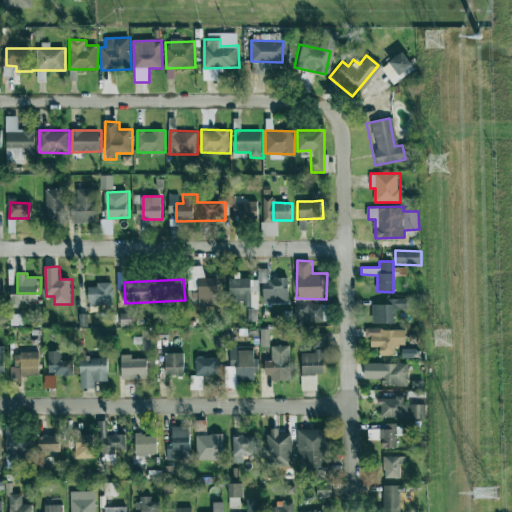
[(289,303),(288,279),(262,279),(262,303),(289,303)]
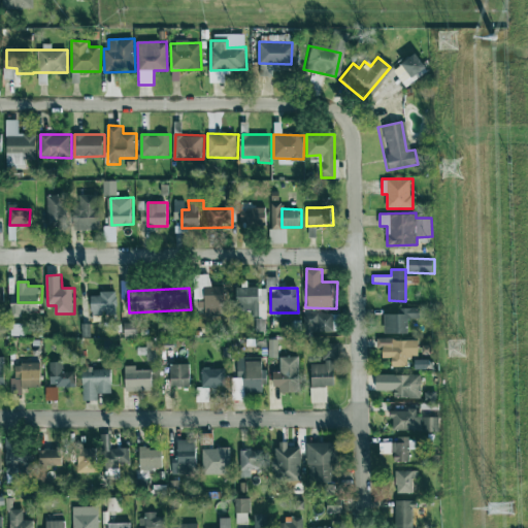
[(117,292),(100,291),(100,296),(90,296),(90,315),(117,316),(117,292)]
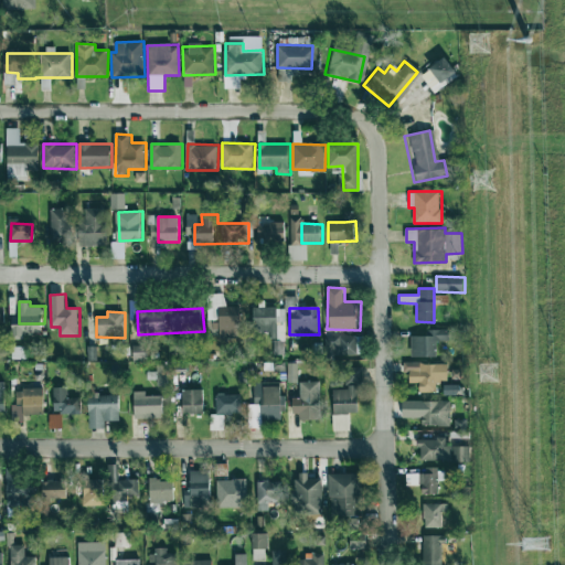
[(413,359),(438,356),(437,334),(412,337),(413,359)]
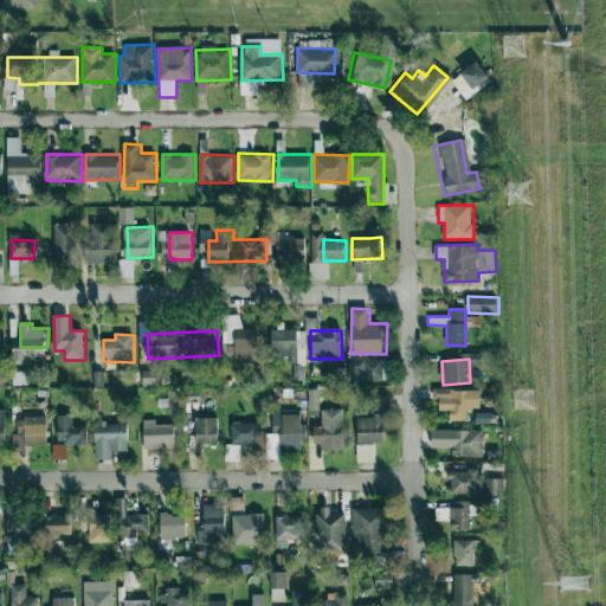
[(481,389),(432,389),(432,400),(439,400),(439,411),(450,411),(450,421),(469,420),(469,408),(481,408),(481,389)]
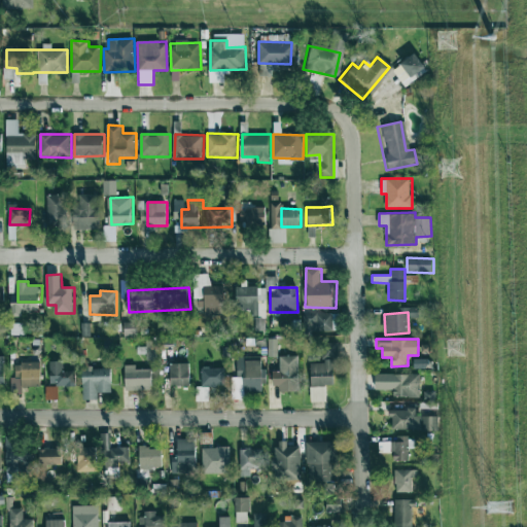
[(299,355),(280,356),(280,371),(271,372),(272,386),(280,385),(280,391),(300,391),(299,355)]
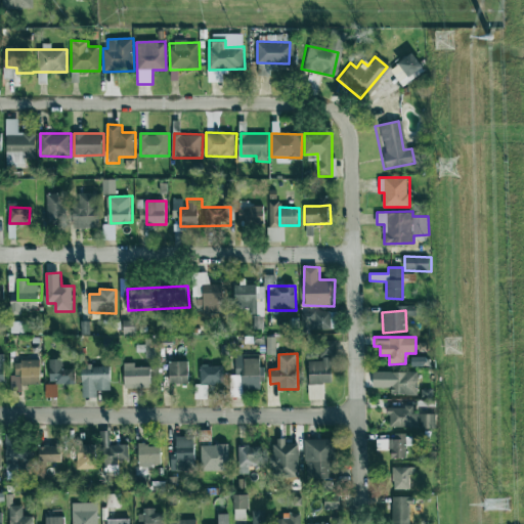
[(202,366),(203,384),(227,383),(227,381),(243,380),(243,389),(264,388),(263,366),(261,366),(260,357),(231,359),(232,364),(202,366)]
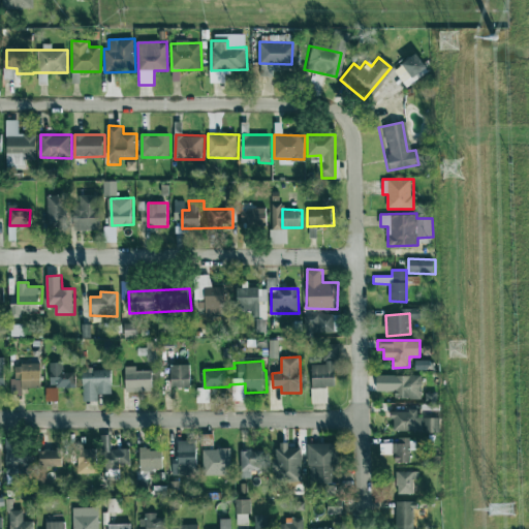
[(311,362),(311,386),(338,386),(338,363),(311,362)]
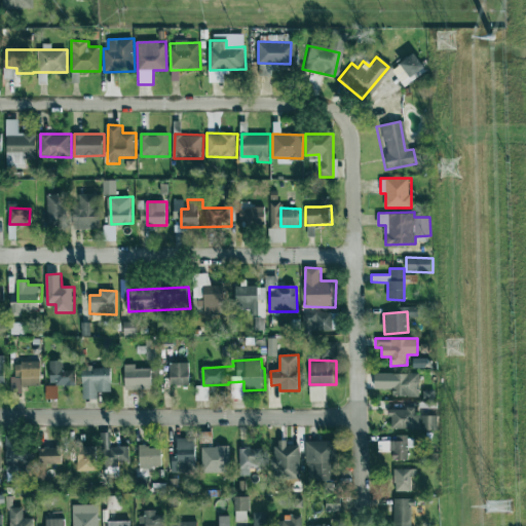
[(41,361),(21,362),(22,386),(42,385),(41,361)]
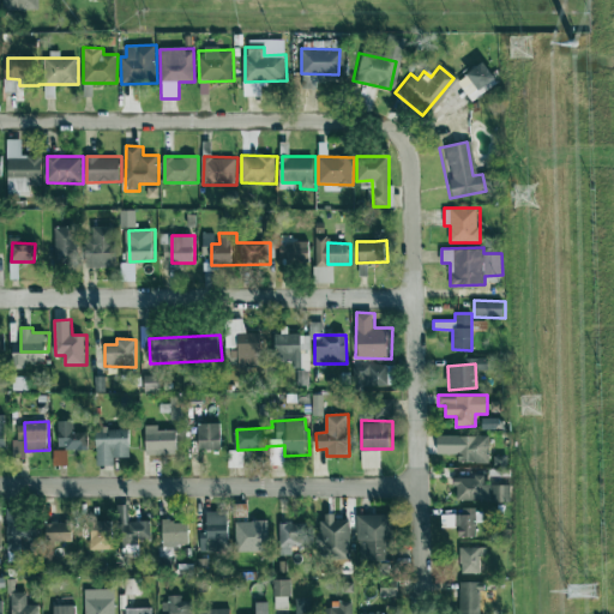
[(89,433),(73,433),(73,421),(54,421),(55,449),(90,449),(89,433)]
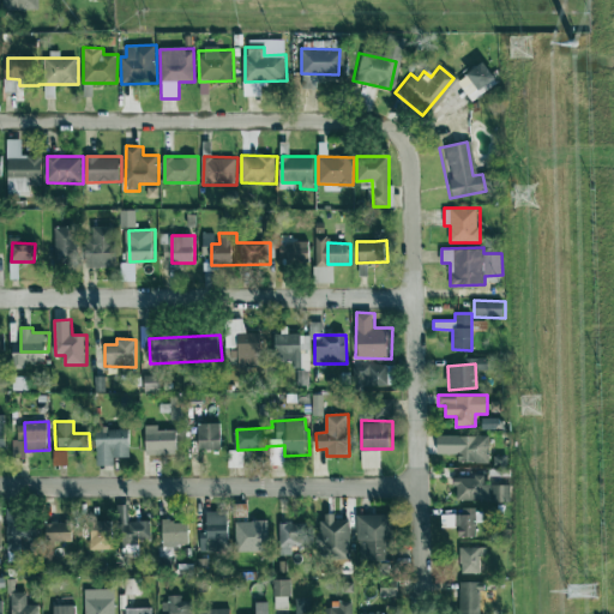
[(199,449),(224,450),(224,423),(199,422),(199,449)]
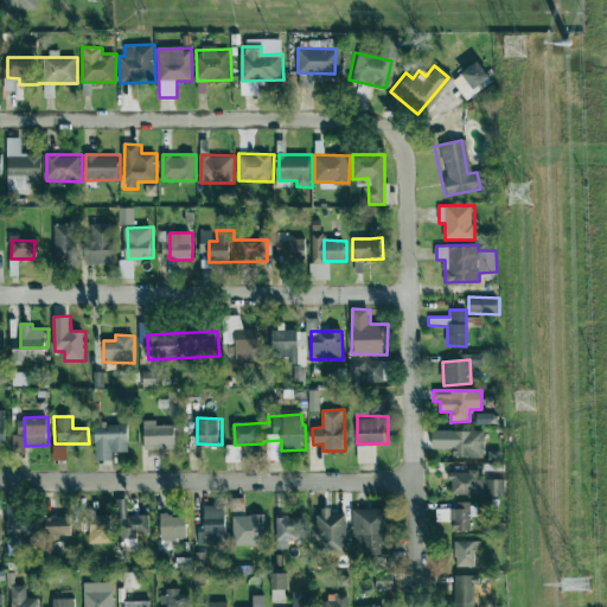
[(158,425),(158,420),(144,420),(144,449),(179,448),(179,425),(158,425)]
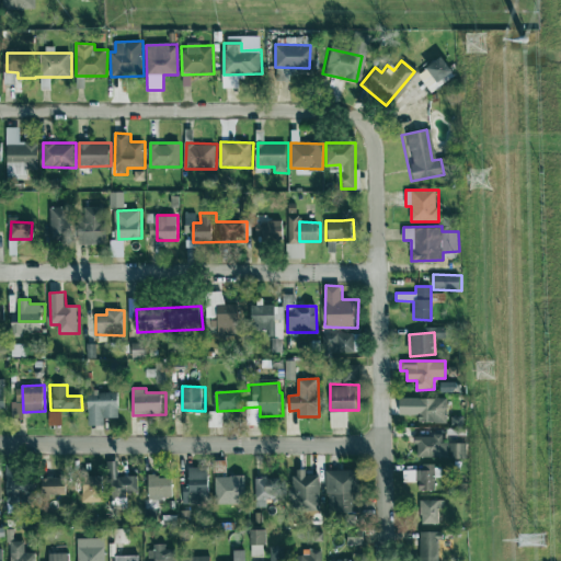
[(91,393),(91,425),(106,424),(106,418),(123,416),(123,392),(91,393)]
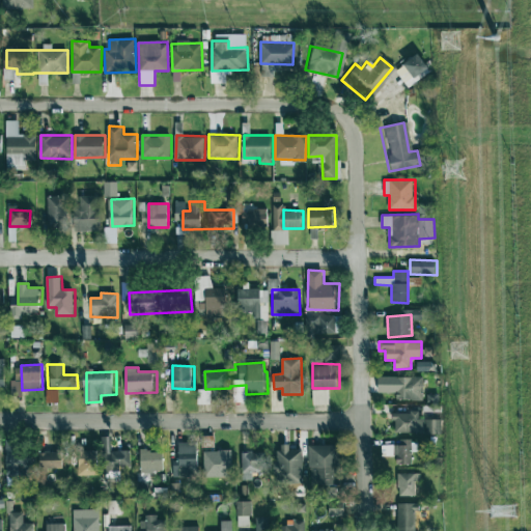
[(380,392),(395,393),(394,399),(423,400),(424,378),(380,376),(380,392)]
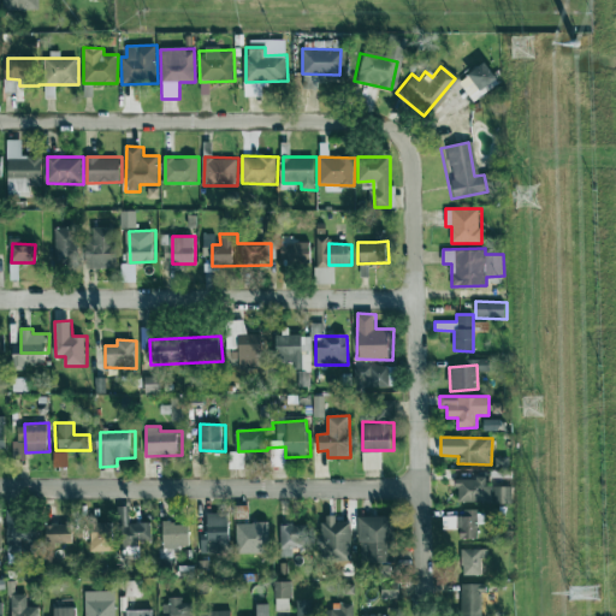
[(70,450),(55,450),(54,466),(69,466),(70,450)]
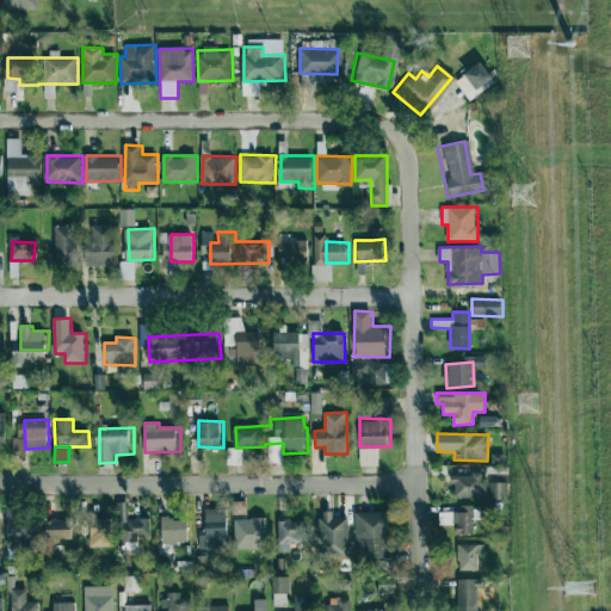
[(507,482),(483,482),(483,474),(449,474),(449,499),(507,499),(507,482)]
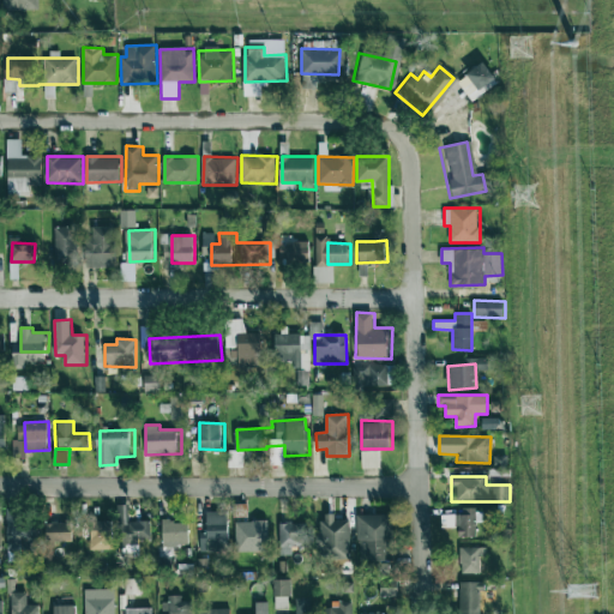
[(441,515),(441,528),(457,528),(457,537),(487,537),(486,509),(462,509),(462,515),(441,515)]
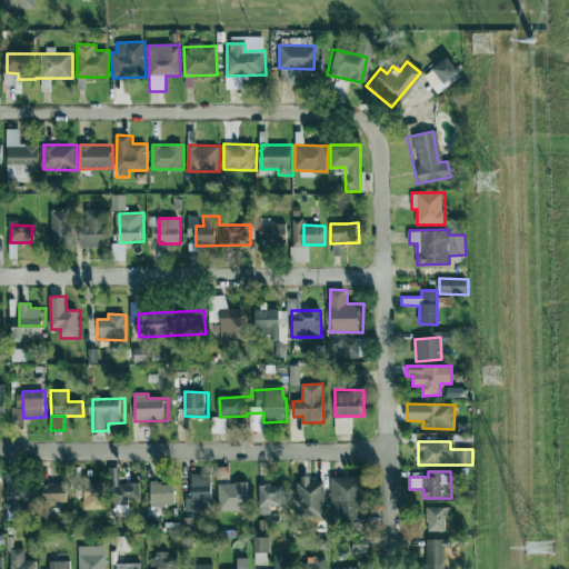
[(183,493),(183,510),(216,509),(215,475),(193,476),(193,492),(183,493)]
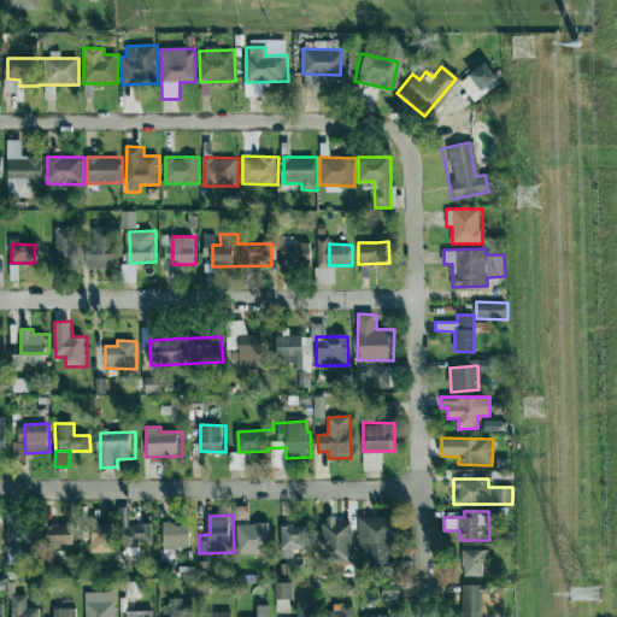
[(359,544),(372,544),(372,558),(378,558),(378,566),(401,568),(401,518),(359,517),(359,544)]
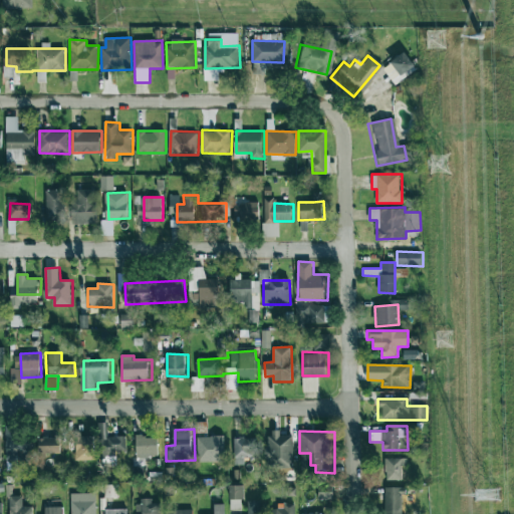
[(126,436),(106,436),(107,454),(127,453),(126,436)]
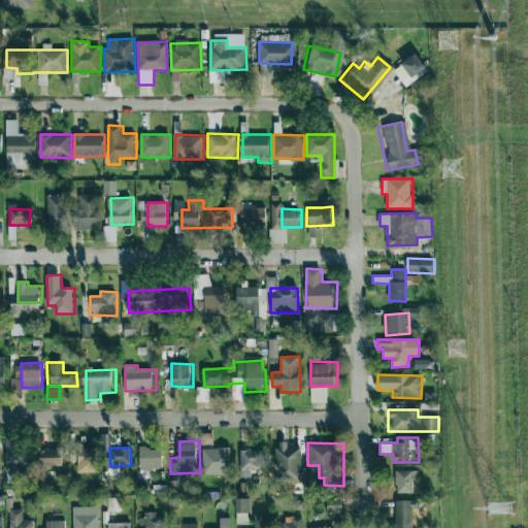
[(140,469),(165,468),(164,448),(140,448),(140,469)]
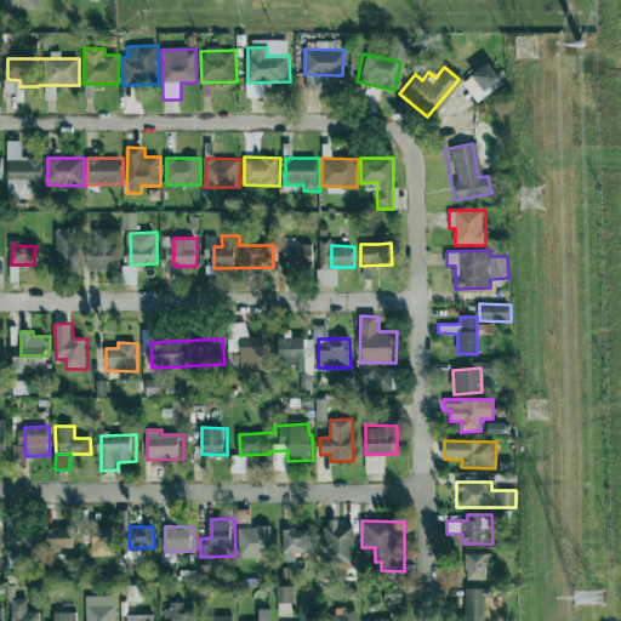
[(240,528),(240,558),(271,558),(269,527),(240,528)]
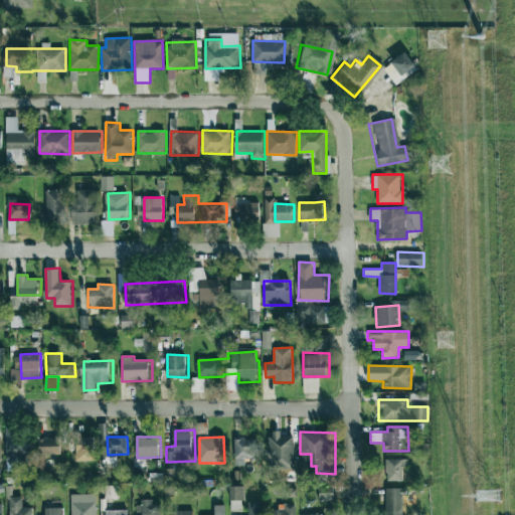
[(235,437),(235,459),(263,459),(263,451),(277,451),(277,466),(297,466),(297,437),(277,437),(277,445),(265,445),(265,437),(235,437)]
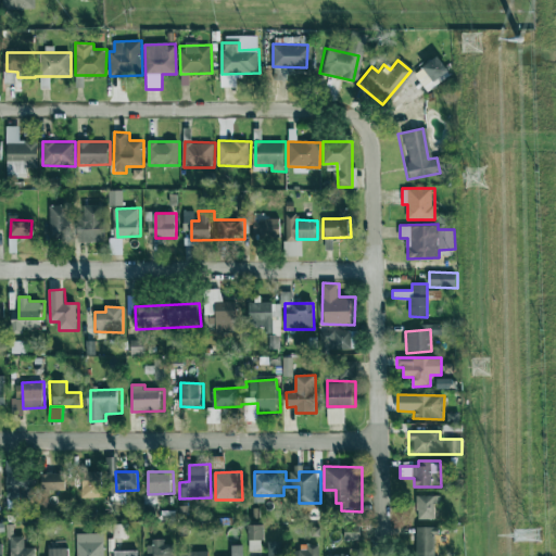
[(68,491),(68,474),(46,472),(46,490),(68,491)]
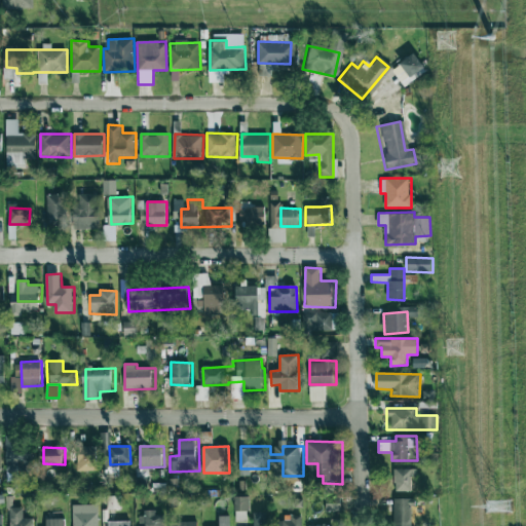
[(414,491),(415,470),(396,468),(396,491),(414,491)]
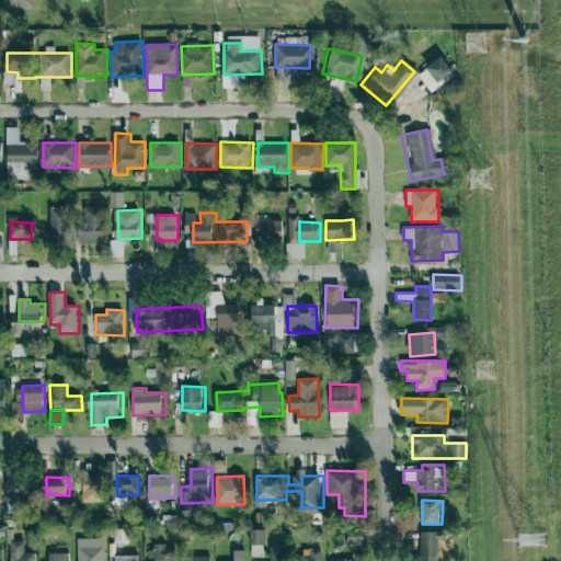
[(264,546),(271,545),(267,525),(245,529),(249,550),(253,549),(254,556),(265,554),(264,546)]
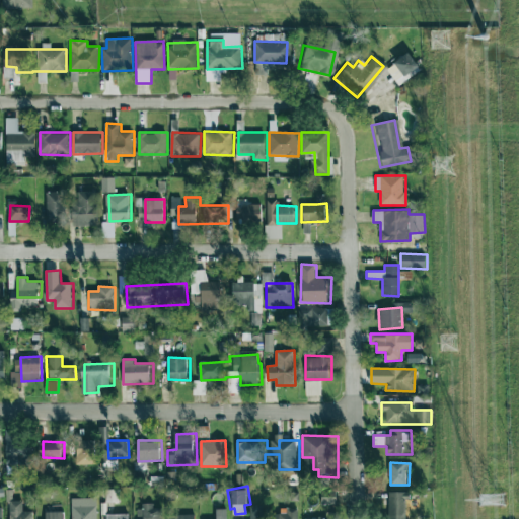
[(95,518),(95,498),(70,499),(71,518),(95,518)]
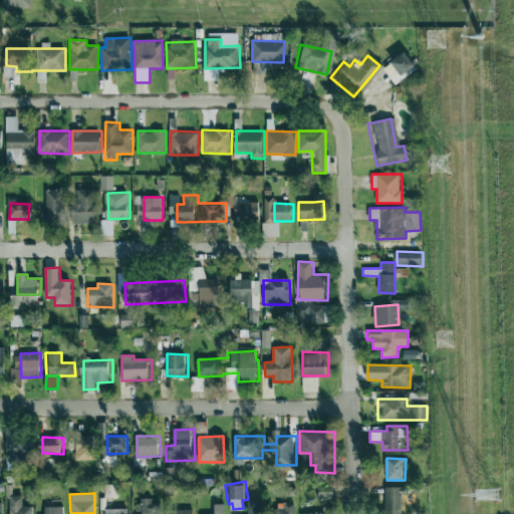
[(23,496),(9,496),(9,513),(33,513),(34,506),(23,506),(23,496)]
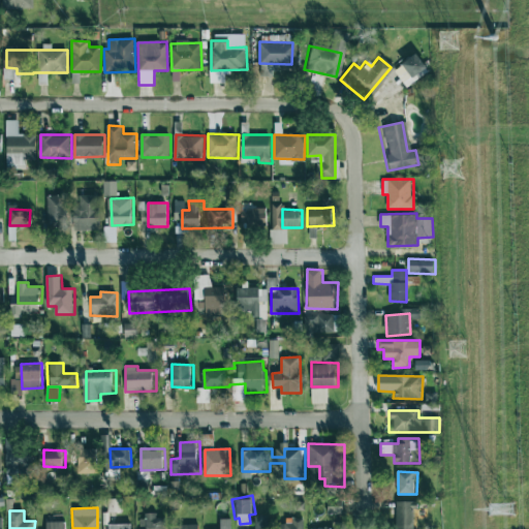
[(106,528),(168,528),(169,526),(166,526),(165,516),(138,517),(137,528),(129,528),(130,524),(107,524),(106,528)]
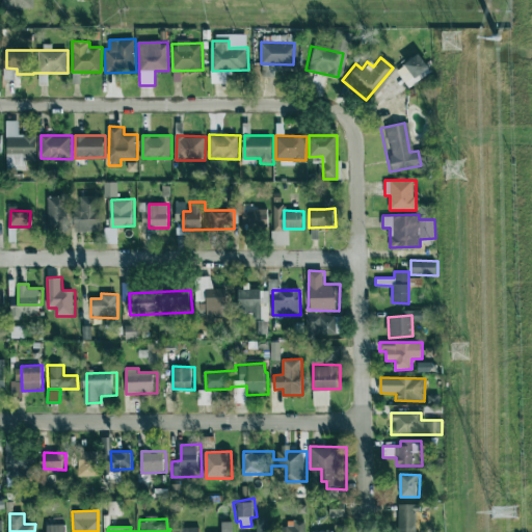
[(271,531),(272,531),(259,531),(236,531),(236,521),(220,523),(220,531),(271,531)]
